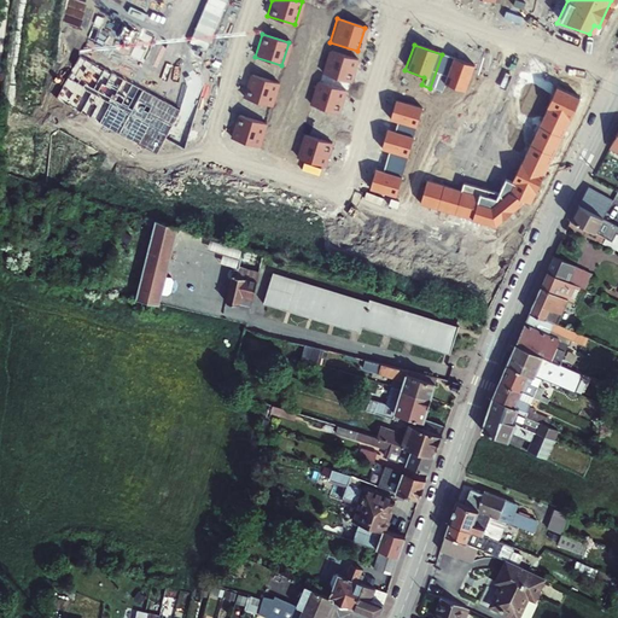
[(327,51),(320,74),(348,82),(355,59),(327,51)]
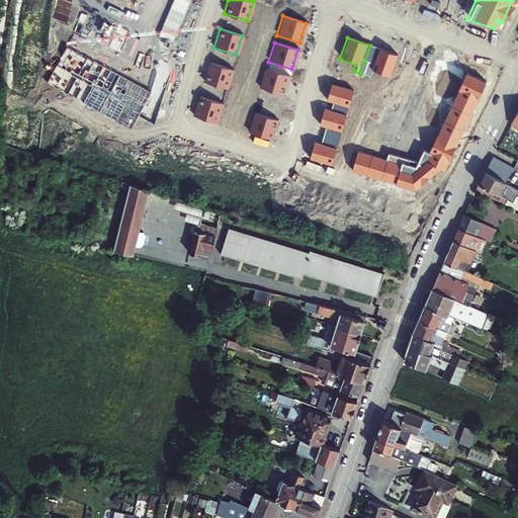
[(370,46),(360,74),(367,77),(370,70),(386,76),(395,55),(370,46)]
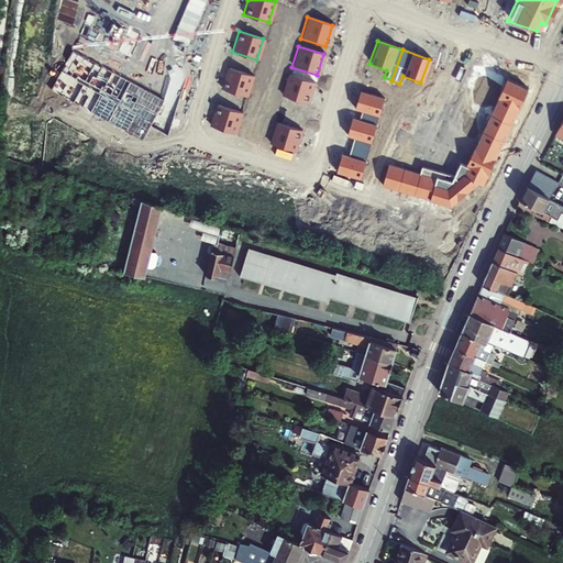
[(227,67),(220,88),(244,96),(251,75),(227,67)]
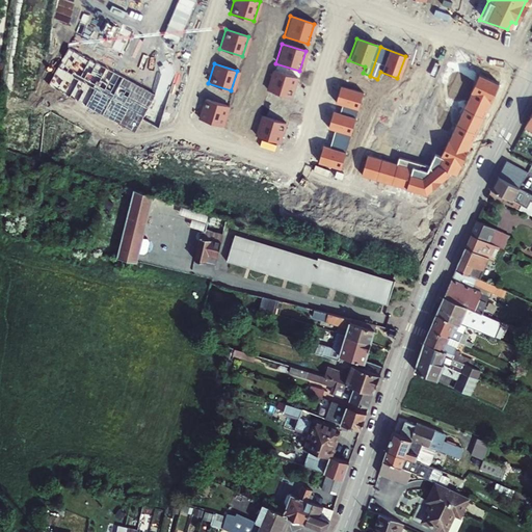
[(271,70),(265,89),(288,97),(294,77),(271,70)]
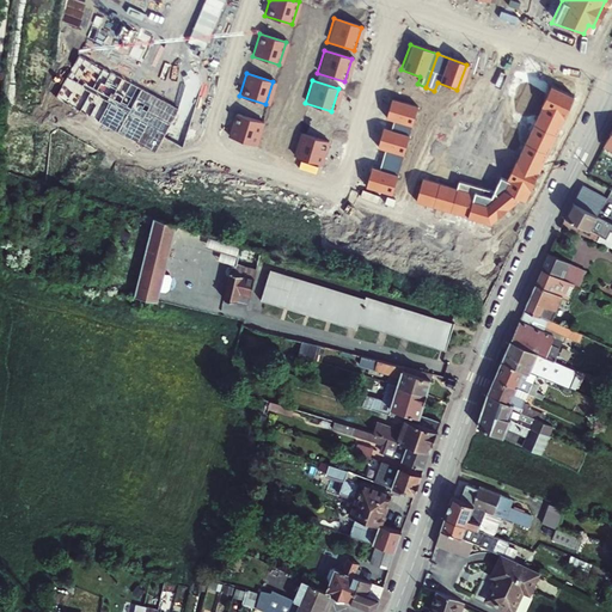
[(570,98),(546,87),(537,106),(538,106),(561,117),(570,98)]
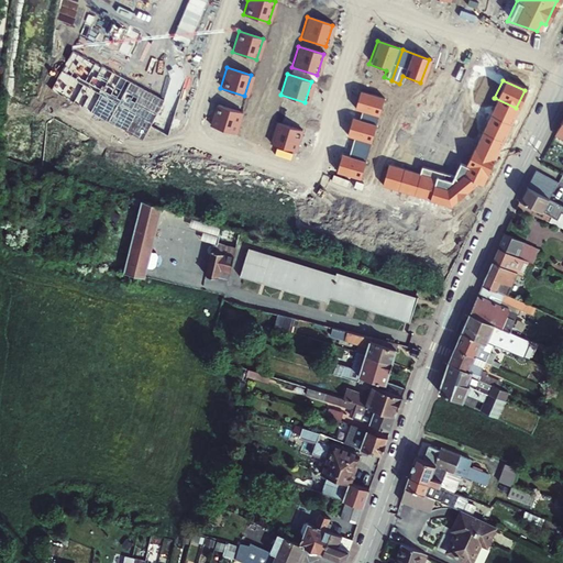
[(359,110),(356,120),(373,124),(382,96),(357,89),(352,108),(359,110)]
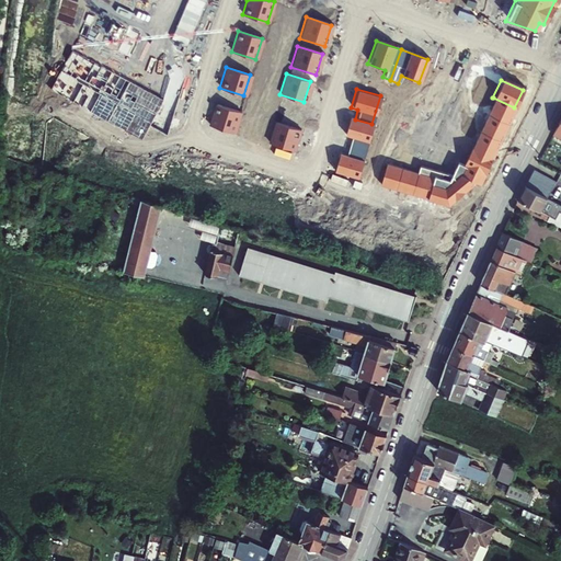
[(493,98),(485,115),(505,125),(514,107),(493,98)]
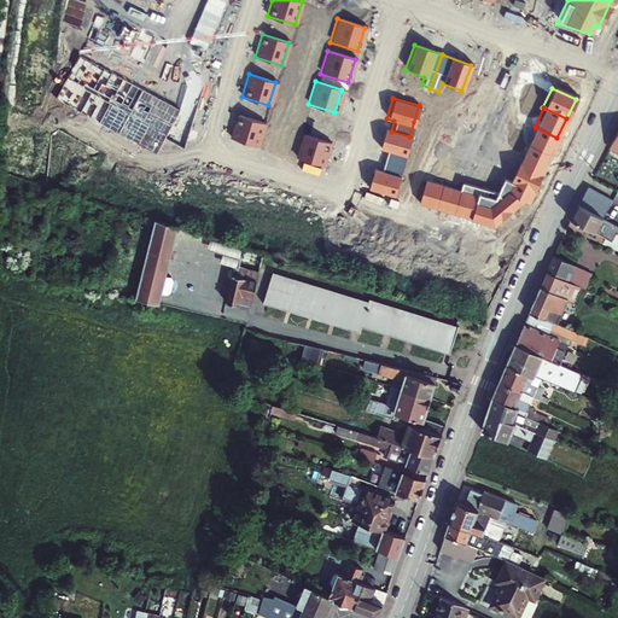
[(235,114),(228,138),(256,146),(263,123),(235,114)]
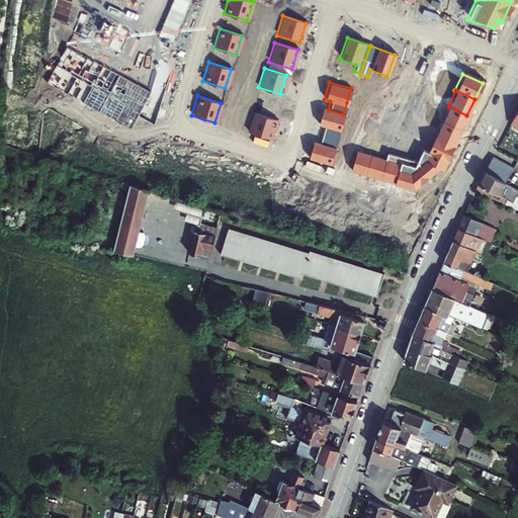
[(517,105),(508,123),(517,128),(517,105)]
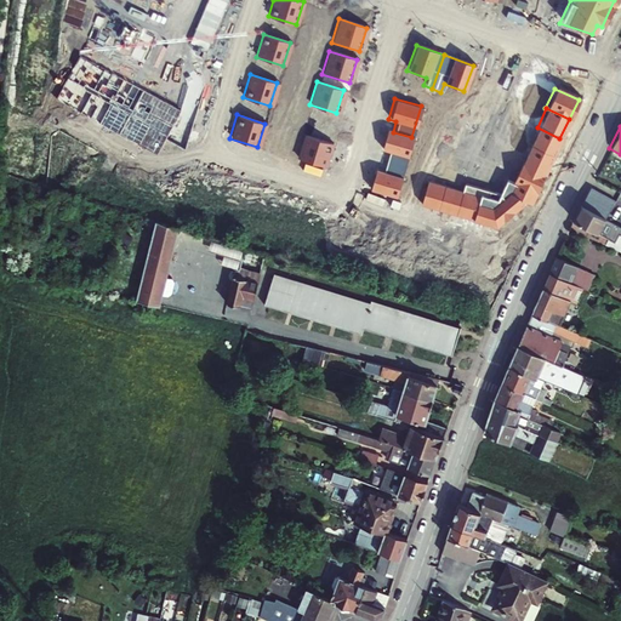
[(537,127),(528,146),(551,157),(559,138),(537,127)]
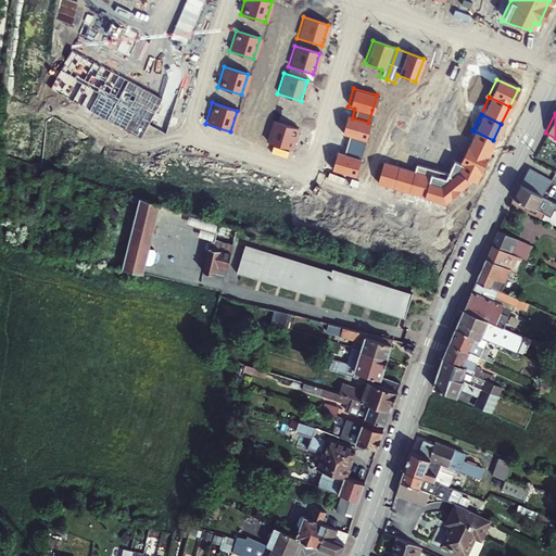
[(346,136),(343,144),(361,150),(368,123),(352,118),(344,116),(339,134),(346,136)]
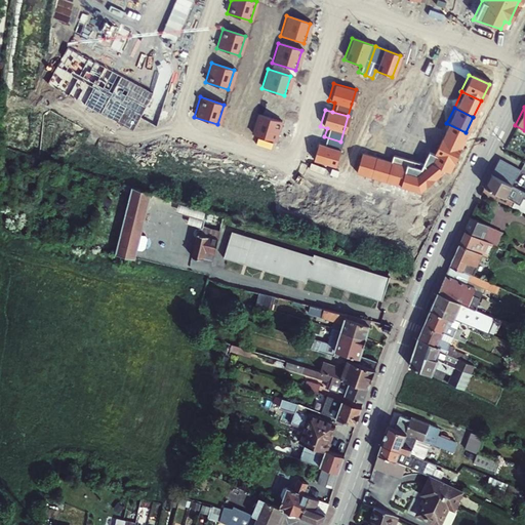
[(256,114),(250,133),(273,140),(279,121),(256,114)]
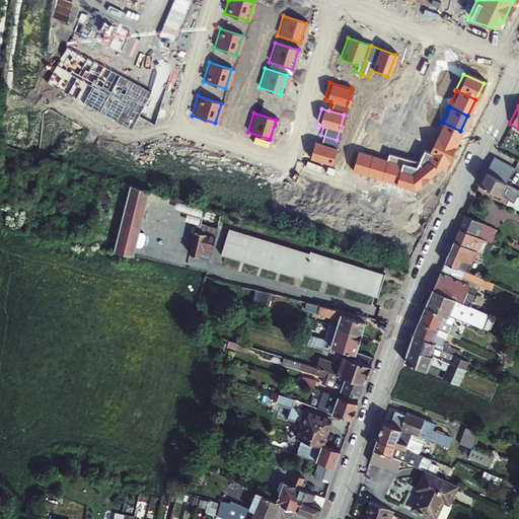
[(441,122),(434,138),(453,146),(460,131),(441,122)]
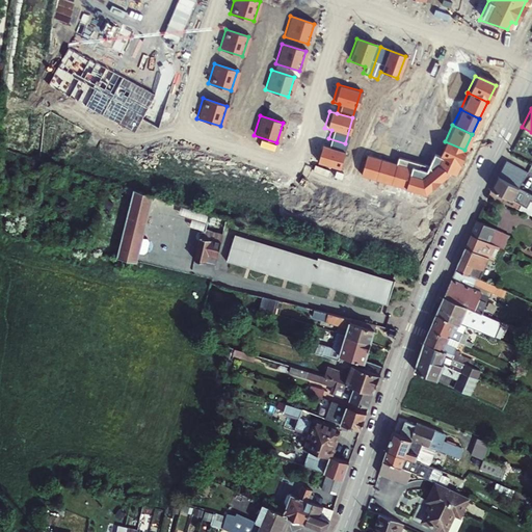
[(319,145),(315,162),(337,168),(345,143),(328,138),(326,148),(319,145)]
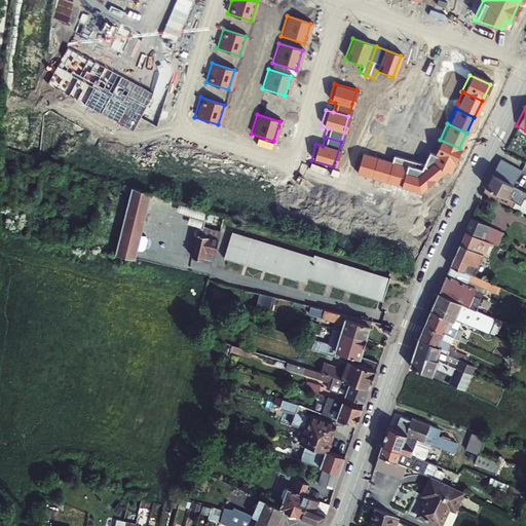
[(439,139),(431,154),(451,164),(459,148),(440,140),(439,139)]
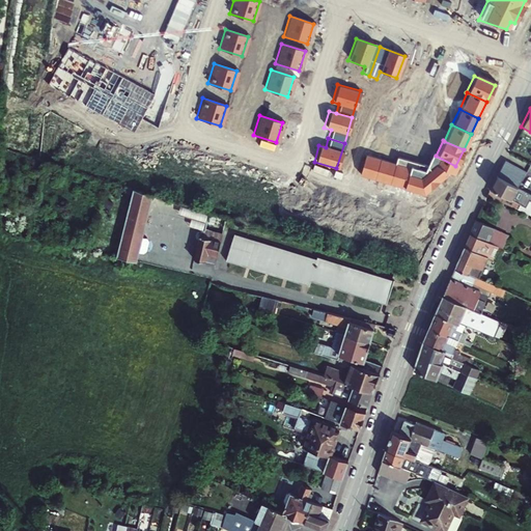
[(430,154),(424,166),(437,180),(445,174),(446,172),(451,174),(455,166),(436,156),(430,154)]
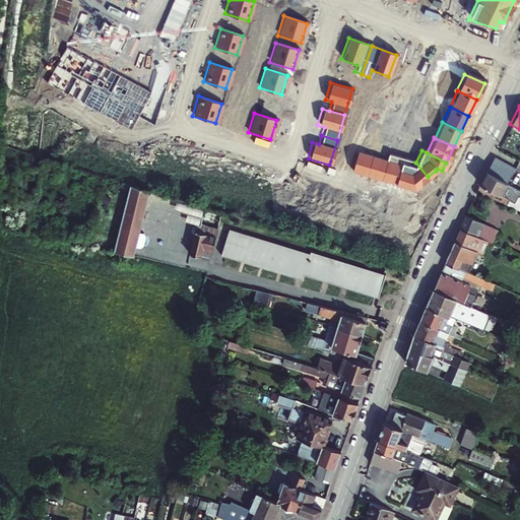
[(355,151),(349,171),(412,190),(428,177),(415,163),(388,154),(385,160),(355,151)]
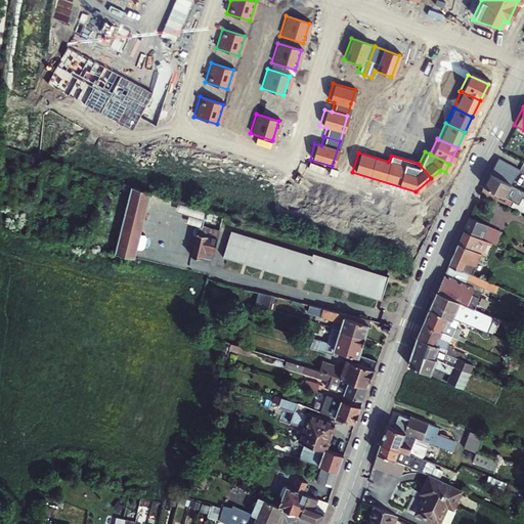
[(517,169),(495,159),(488,173),(509,184),(517,169)]
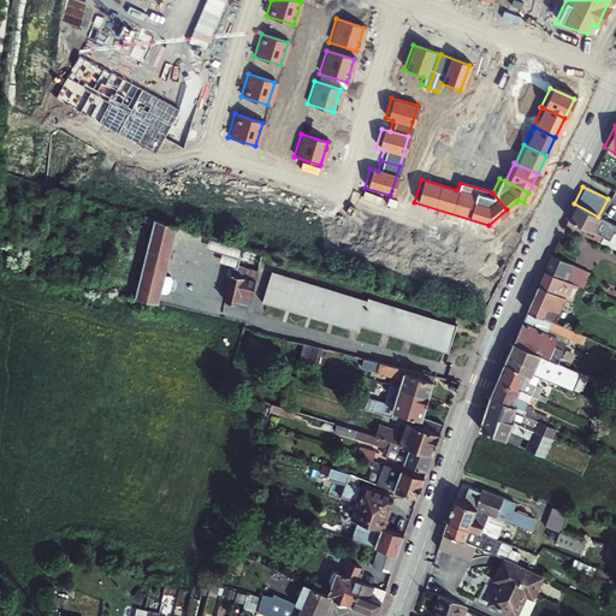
[(574,203),(562,226),(615,253),(615,249),(615,225),(608,220),(598,217),(574,203)]
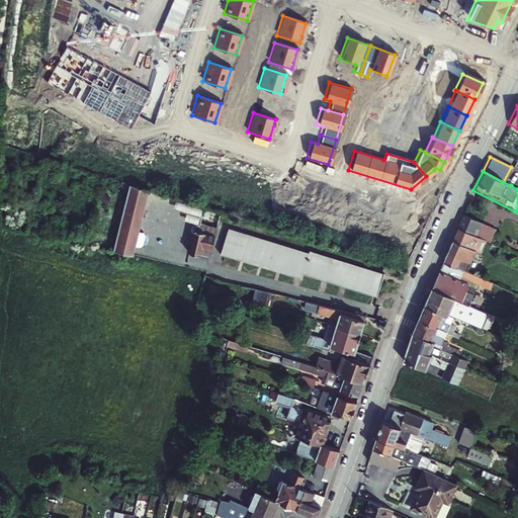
[(127,184),(112,250),(131,254),(133,245),(138,246),(141,244),(144,235),(142,232),(137,230),(147,190),(127,184)]
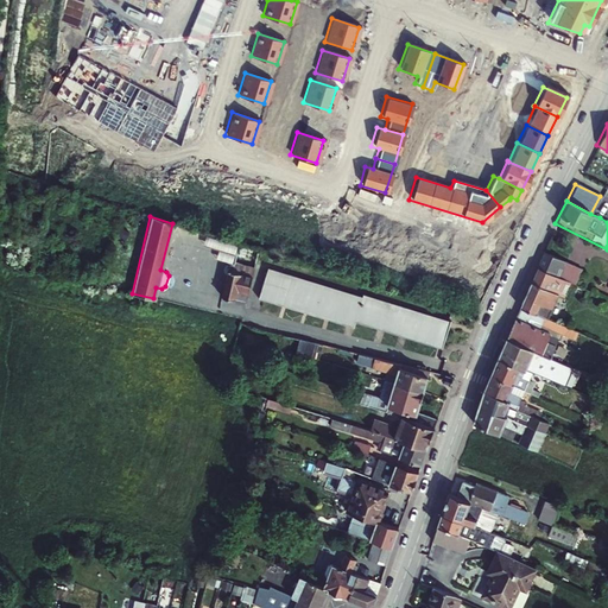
[(216,260),(230,264),(234,265),(240,245),(236,244),(230,241),(207,234),(203,246),(219,249),(216,260)]
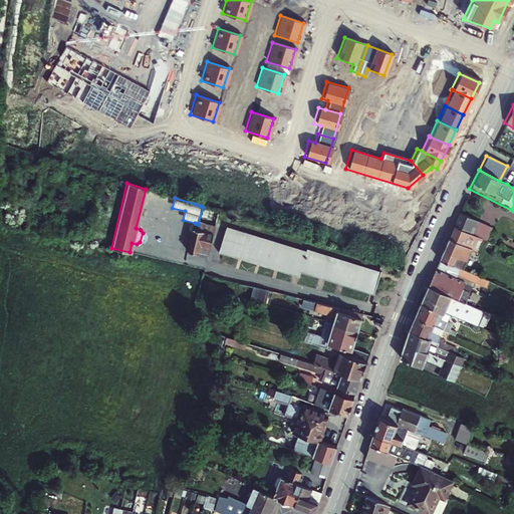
[(195,223),(194,228),(212,233),(214,227),(204,224),(209,209),(203,207),(198,224),(195,223)]
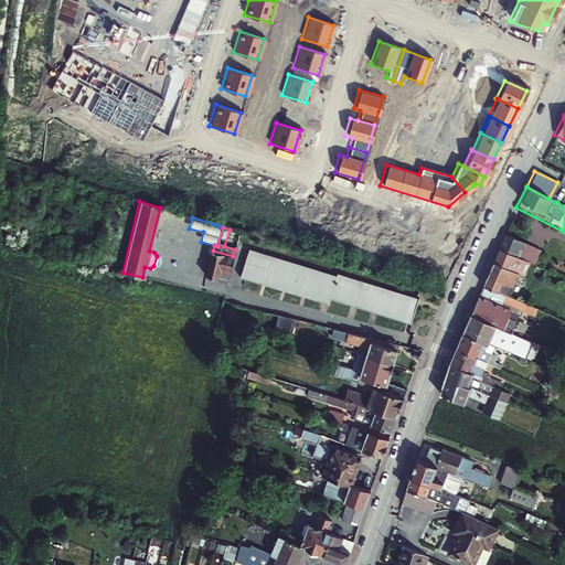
[(502,236),(497,249),(526,264),(530,266),(536,253),(503,235),(502,236)]
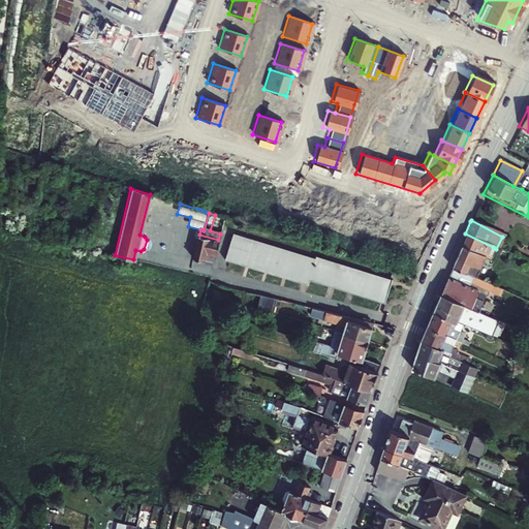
[(313,259),(230,234),(223,257),(306,284),(308,278),(383,302),(391,281),(314,256),(313,259)]
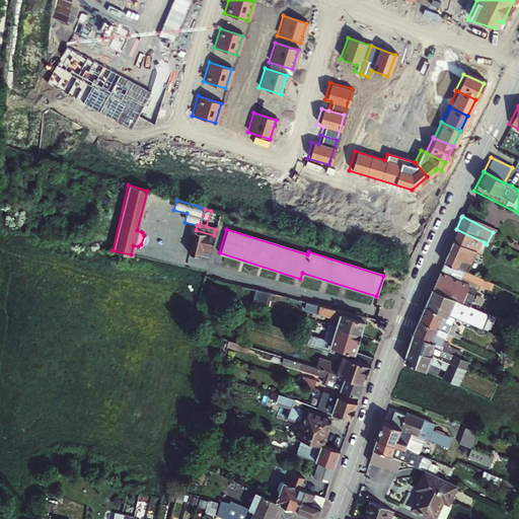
[(456,229),(451,240),(472,250),(479,253),(484,242),(456,229)]
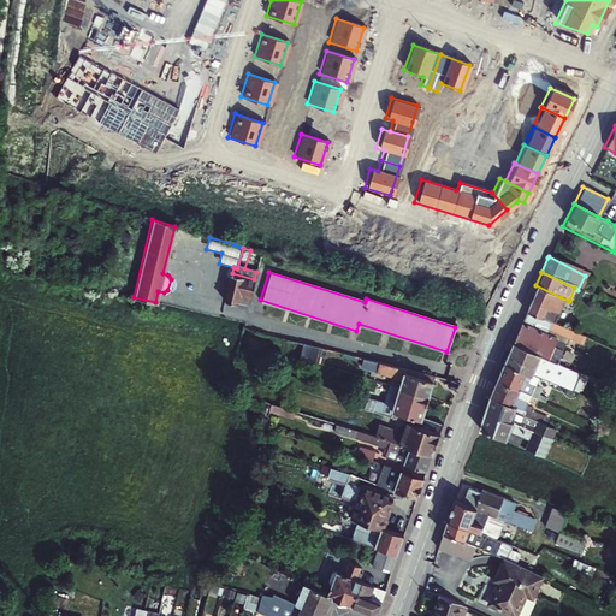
[(254,279),(232,273),(224,301),(235,303),(237,294),(249,297),(254,279)]
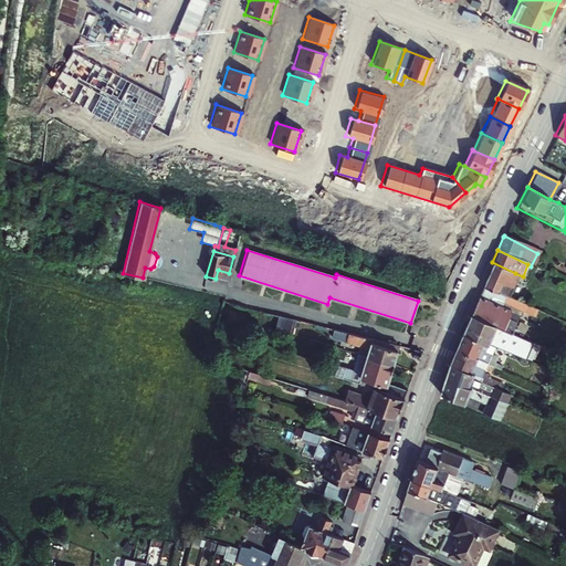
[(492,262),(482,285),(505,296),(515,273),(492,262)]
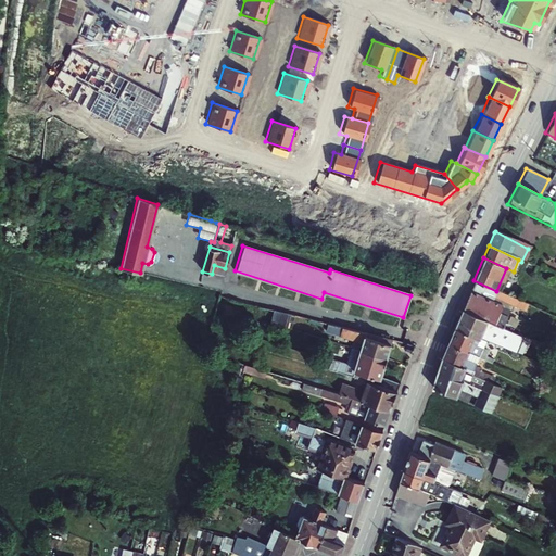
[(474,280),(460,310),(498,326),(501,327),(505,316),(498,313),(501,306),(488,300),(490,295),(525,312),(527,305),(505,295),(496,291),(474,280)]
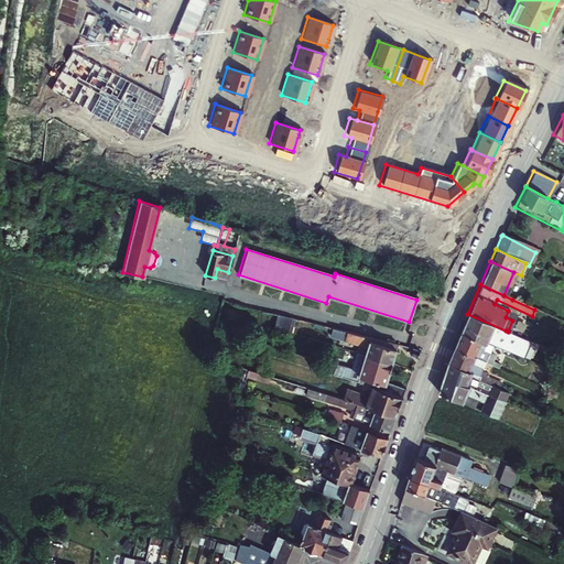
[(285,331),(290,316),(274,312),(273,318),(270,329),(284,334),(285,331)]
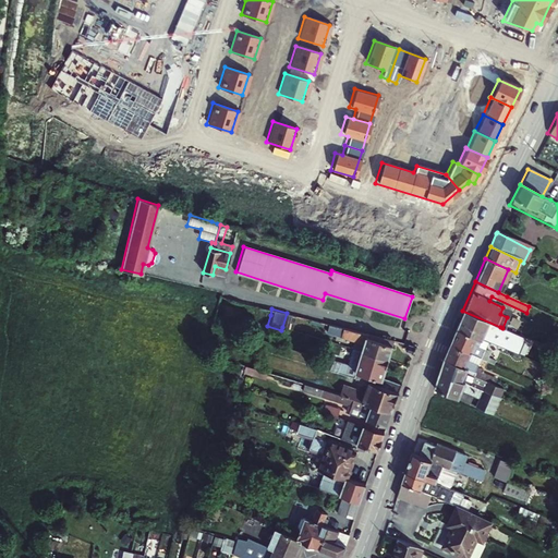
[(457,320),(453,329),(480,340),(481,338),(492,343),(494,343),(500,327),(462,311),(457,320)]
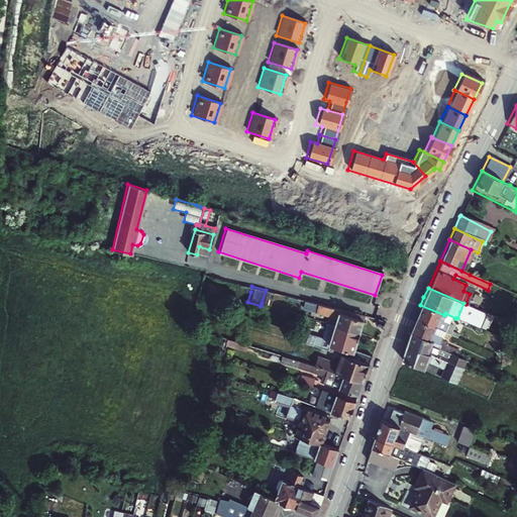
[(362,316),(302,300),(299,310),(325,317),(323,323),(334,327),(357,333),(362,316)]
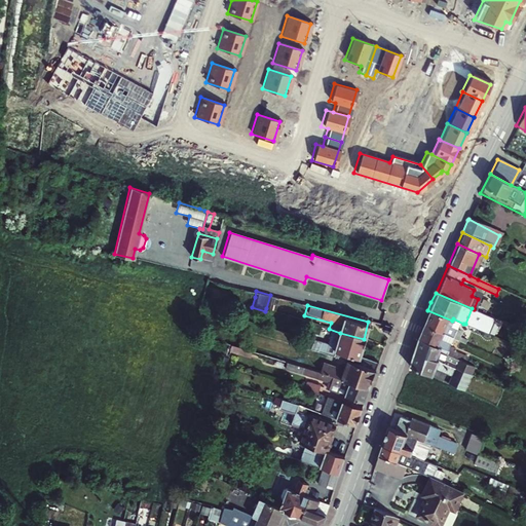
[(422,324),(442,332),(451,336),(450,337),(457,340),(463,324),(453,318),(452,321),(427,310),(422,324)]
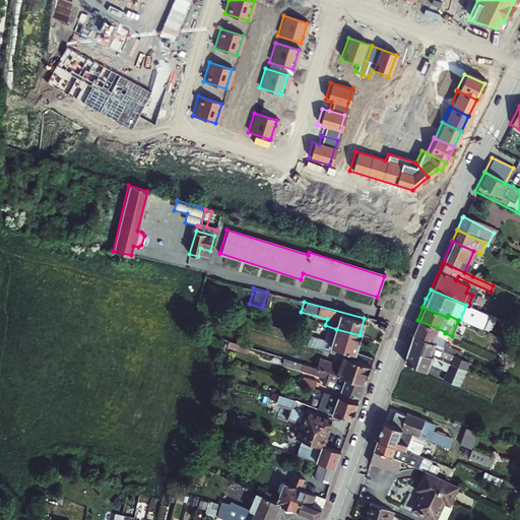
[(413,330),(412,333),(442,346),(441,347),(453,354),(454,350),(441,344),(444,337),(435,334),(437,328),(417,320),(413,330)]
